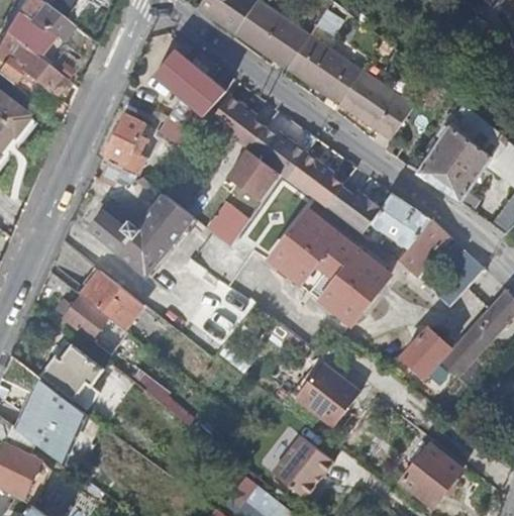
[(40,0),(43,2),(57,13),(68,0),(40,0)]
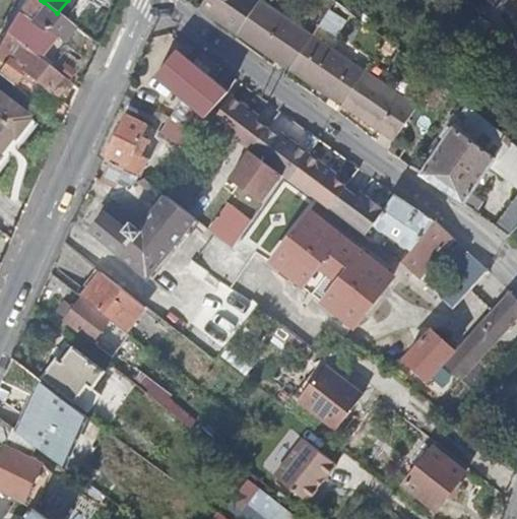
[(202,0),(198,7),(237,33),(259,0),(202,0)]
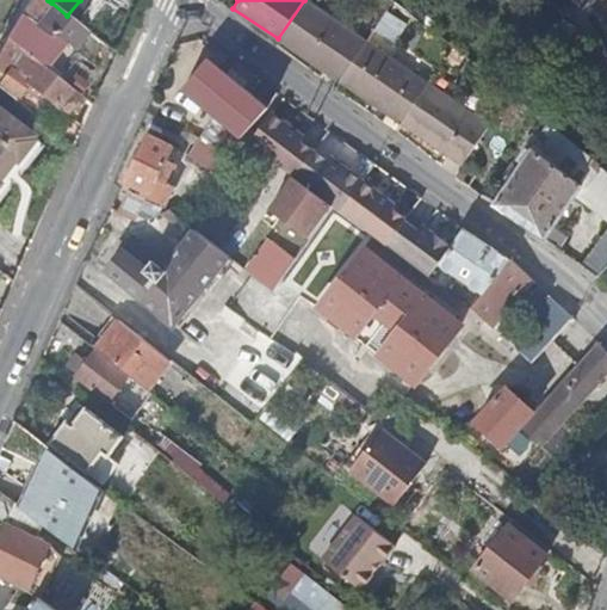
[(278,38),(339,79),(366,39),(308,0),(304,0),(278,38)]
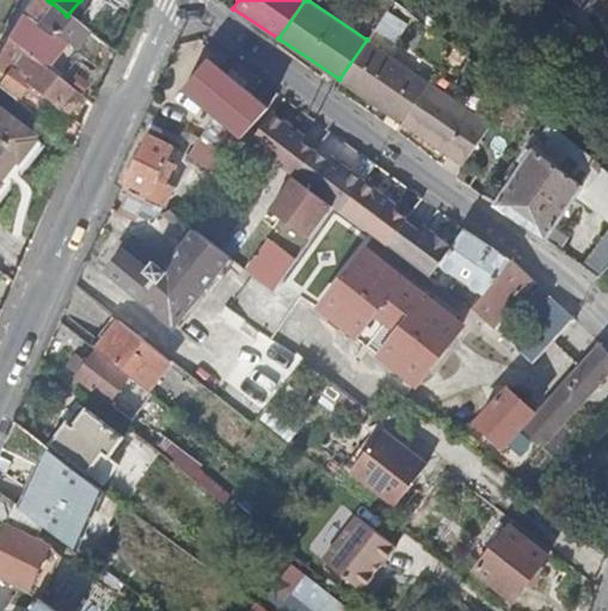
[(607,14),(607,0),(600,0),(597,5),(607,14)]
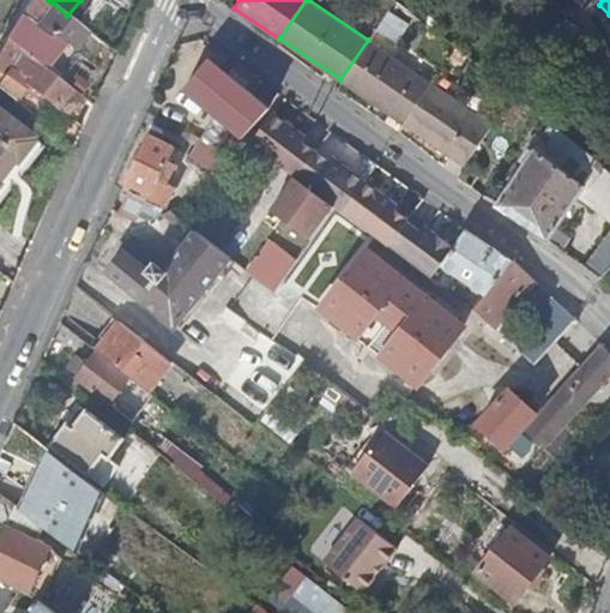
[(71,46),(85,29),(74,20),(67,16),(52,2),(35,23),(46,31),(52,30),(71,46)]
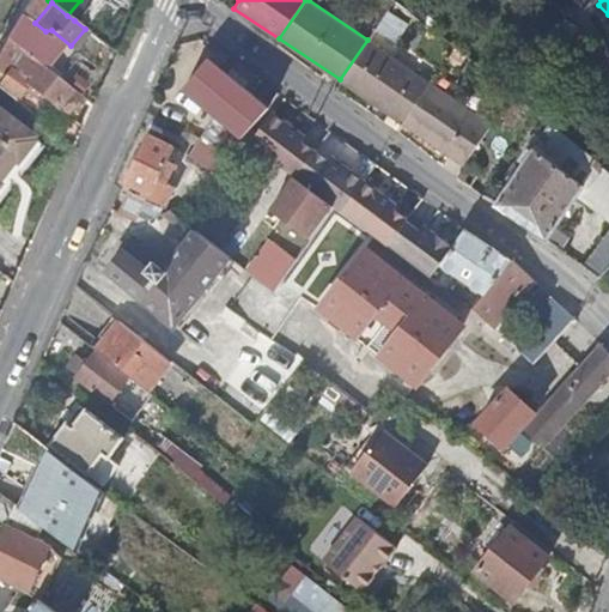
[(535,19),(553,42),(571,28),(553,5),(535,19)]
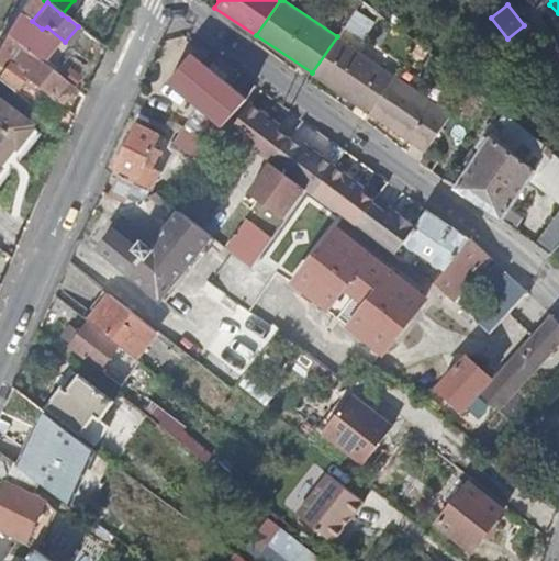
[(15,21),(6,34),(19,42),(32,30),(15,21)]
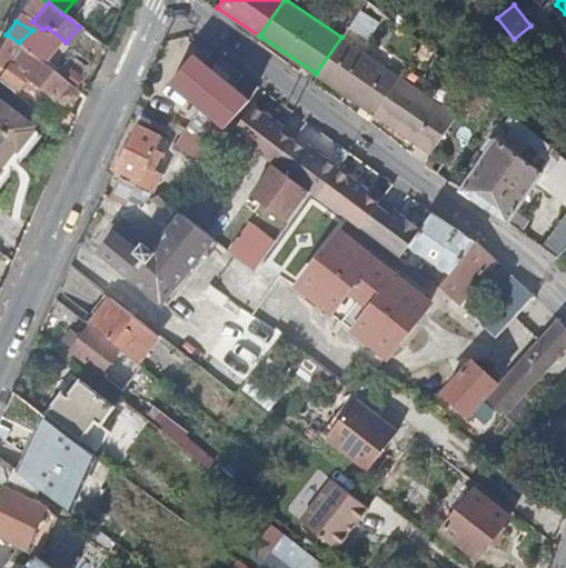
[(0,65),(15,41),(6,35),(0,43),(0,65)]
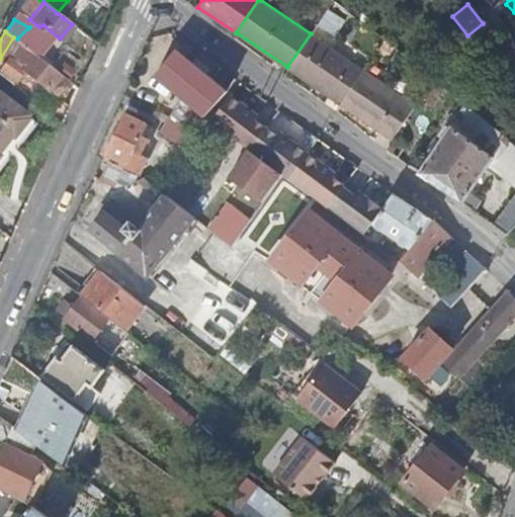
[(287,67),(340,102),(362,69),(311,33),(287,67)]
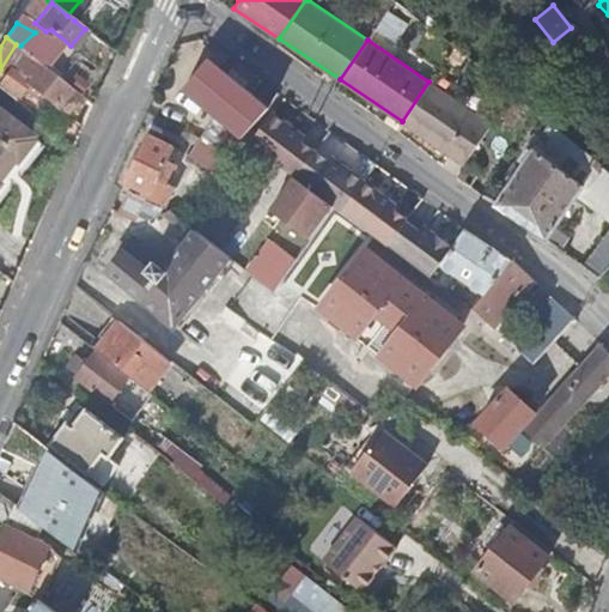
[(41,121),(72,146),(80,125),(65,113),(79,94),(32,58),(16,44),(0,70),(0,84),(14,96),(25,82),(54,104),(41,121)]
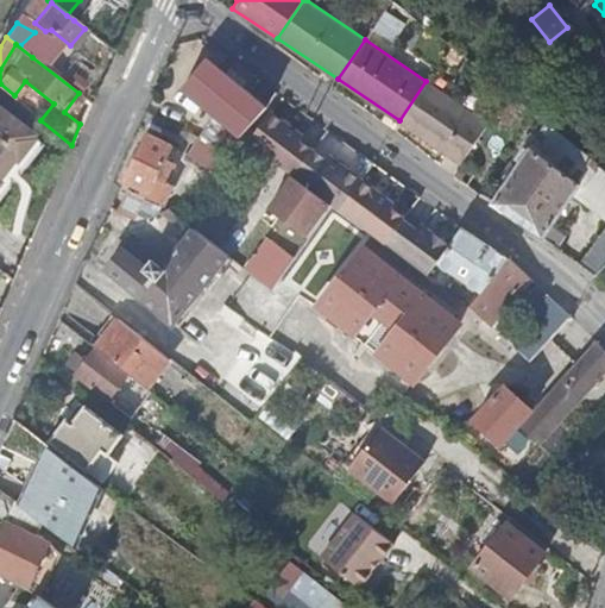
[(508,66),(514,70),(518,64),(511,58),(508,66)]
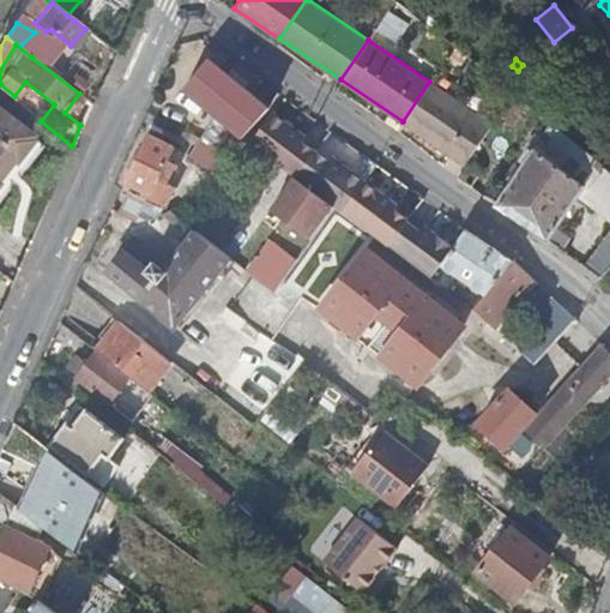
[(209,64),(183,94),(242,142),(267,112),(209,64)]
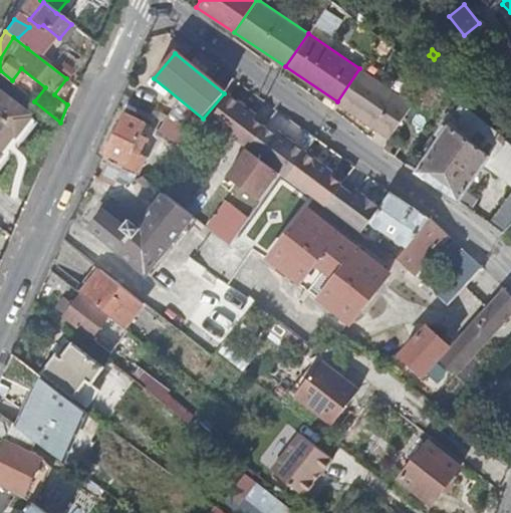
[(337,101),(390,137),(412,102),(359,68),(337,101)]
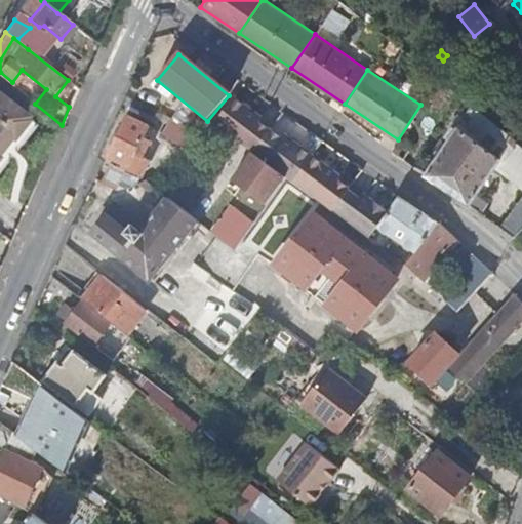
[(32,125),(34,122),(0,94),(0,167),(5,161),(3,159),(17,142),(19,144),(33,127),(32,125)]
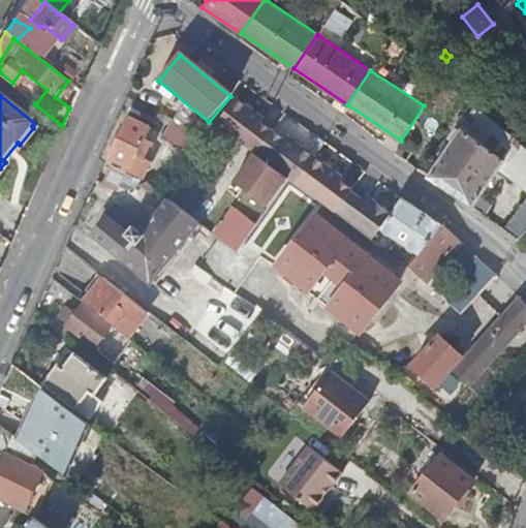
[(234,99),(215,123),(234,137),(254,153),(271,129),(259,121),(260,119),(234,99)]
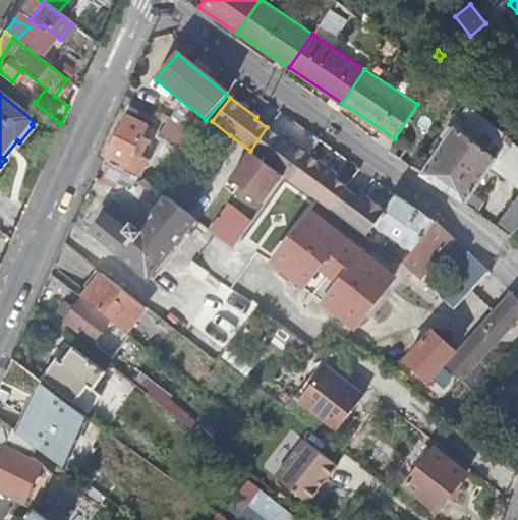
[(178,102),(155,129),(176,147),(199,119),(178,102)]
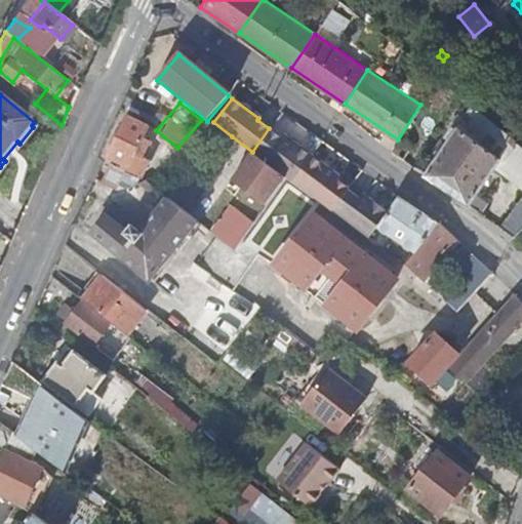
[(521,147),(471,106),(425,174),(425,175),(476,210),(481,202),(474,196),(493,166),(521,187),(521,195),(499,227),(513,237),(521,228),(521,147)]
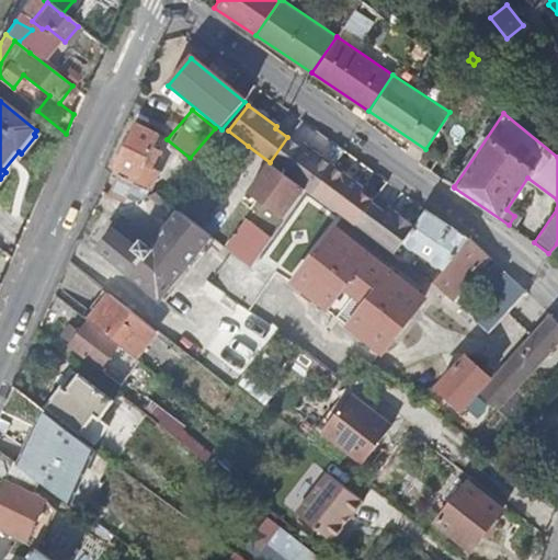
[(124,203),(140,197),(161,150),(159,149),(162,144),(155,140),(158,133),(136,122),(116,164),(139,175),(136,181),(120,172),(109,195),(124,203)]
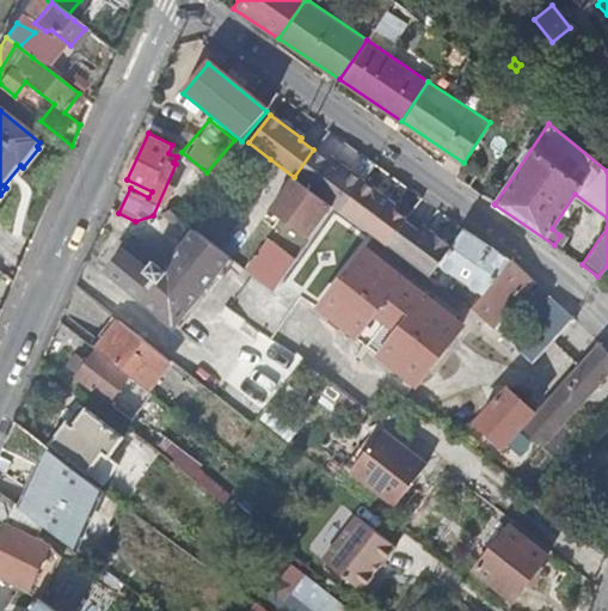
[(325,159),(313,150),(294,177),(315,193),(327,202),(338,211),(360,181),(327,156),(325,159)]
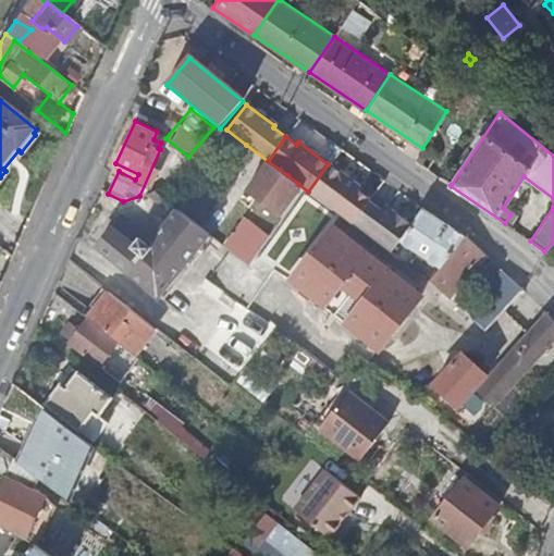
[(268,161),(246,145),(239,153),(253,164),(244,176),(270,197),(278,188),(287,175),(268,161)]
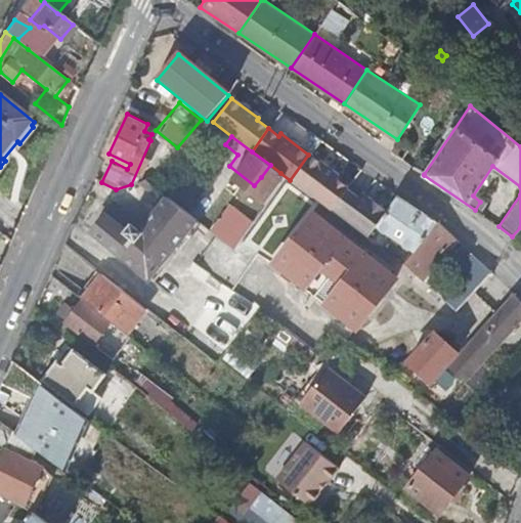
[(336,175),(308,155),(290,180),(331,211),(347,187),(334,178),(336,175)]
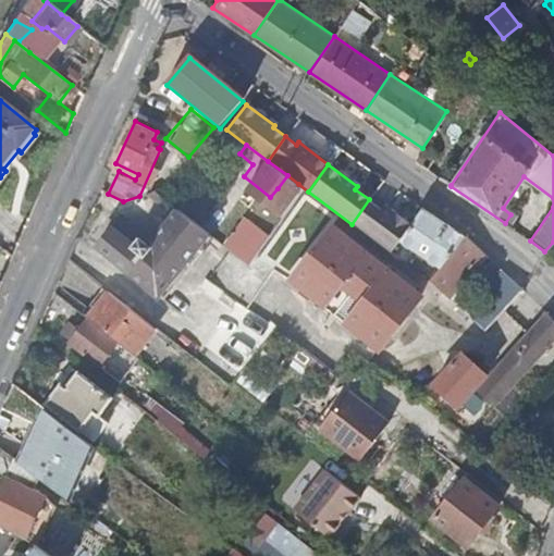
[(282,192),(288,196),(298,184),(287,175),(278,188),(282,192)]
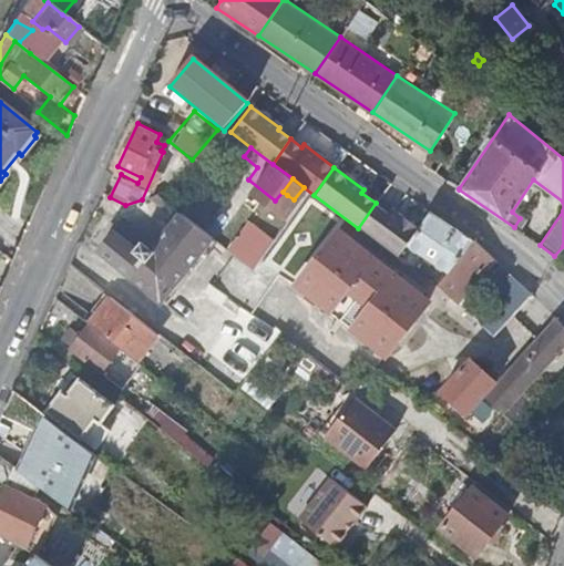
[(378,199),(376,203),(358,228),(398,257),(406,246),(418,227),(378,199)]
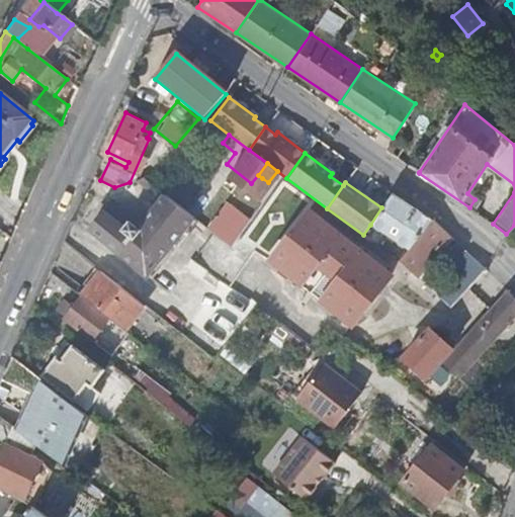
[(185,210),(158,189),(136,218),(107,195),(103,196),(83,222),(140,267),(185,210)]
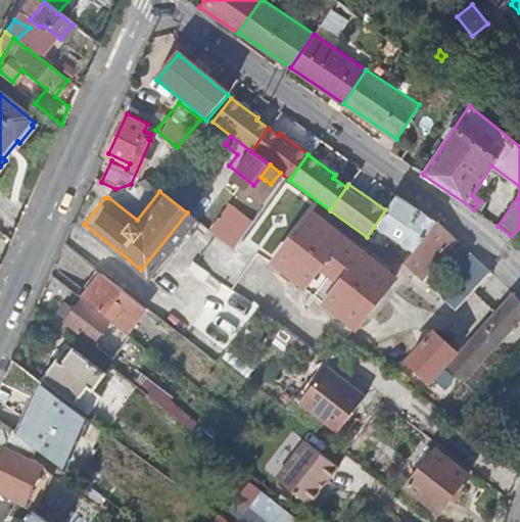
[(385,209),(374,227),(380,232),(388,237),(407,248),(404,253),(409,255),(436,221),(396,194),(385,209)]
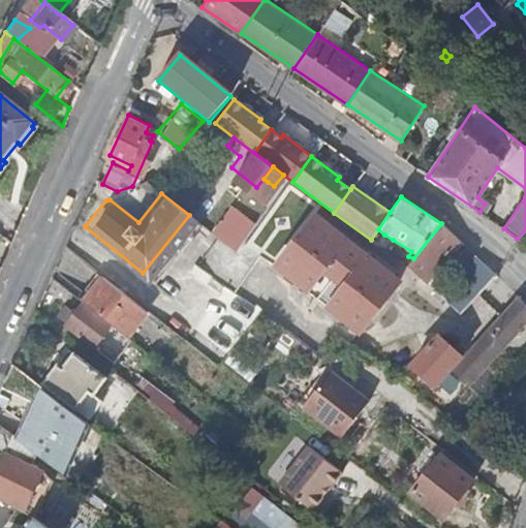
[(209,231),(234,248),(253,219),(228,203),(209,231)]
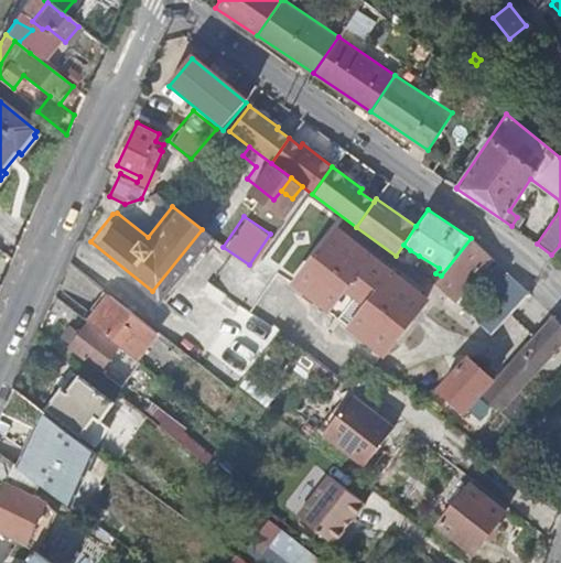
[(298,261),(305,267),(294,282),(319,300),(332,282),(362,304),(348,323),(374,342),(385,327),(391,332),(416,299),(402,289),(406,283),(341,234),(337,239),(323,228),(298,261)]
